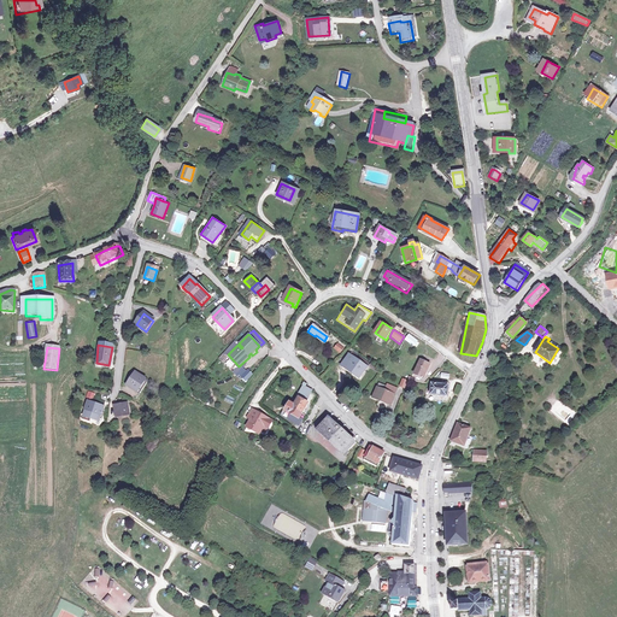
[(350,354),(365,365),(368,368),(369,364),(350,351),(348,353),(350,354)]
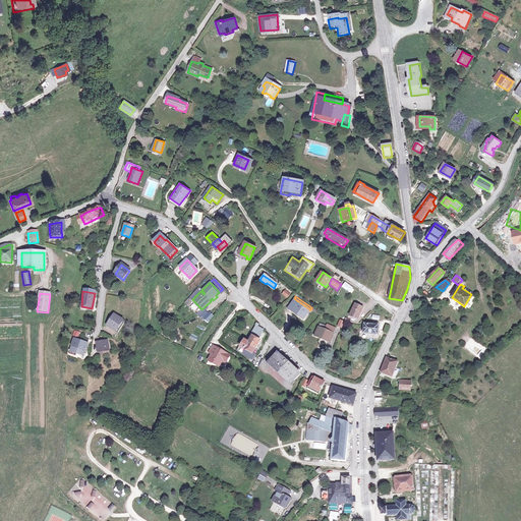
[(295,299),(288,309),(301,319),(308,308),(295,299)]
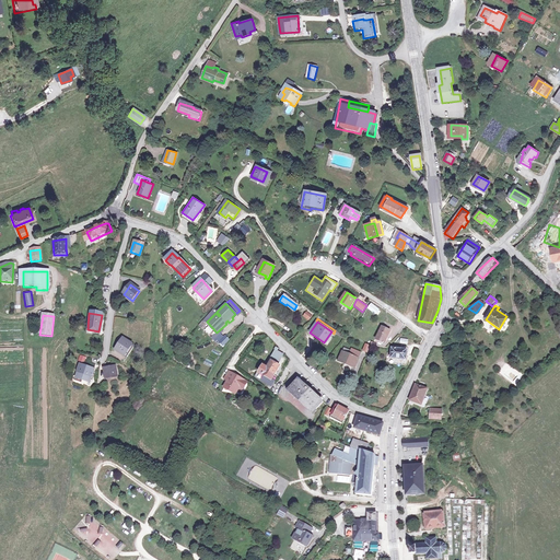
[(389,331),(382,328),(376,340),(384,343),(389,331)]
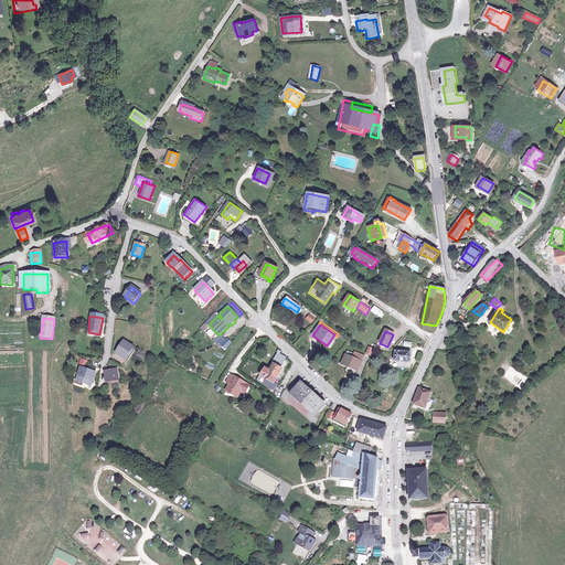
[(226,338),(221,344),(225,349),(231,342),(226,338)]
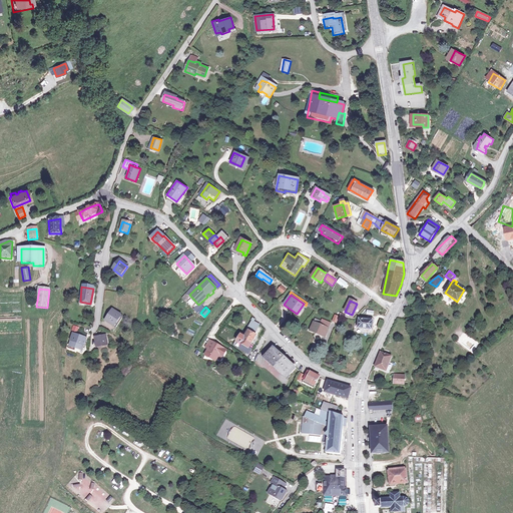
[(118,316),(112,311),(106,320),(112,324),(118,316)]
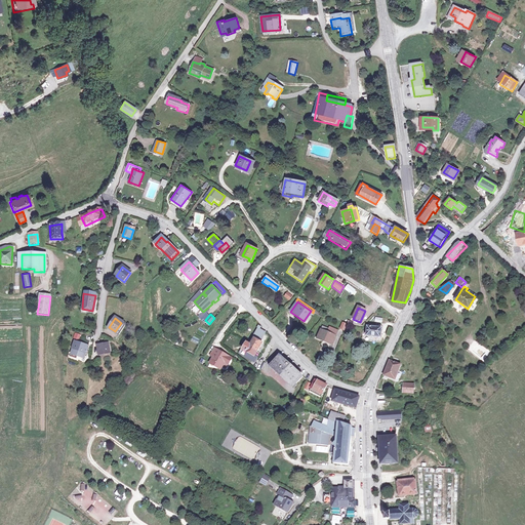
[(323,326),(318,338),(333,345),(337,335),(327,331),(328,329),(323,326)]
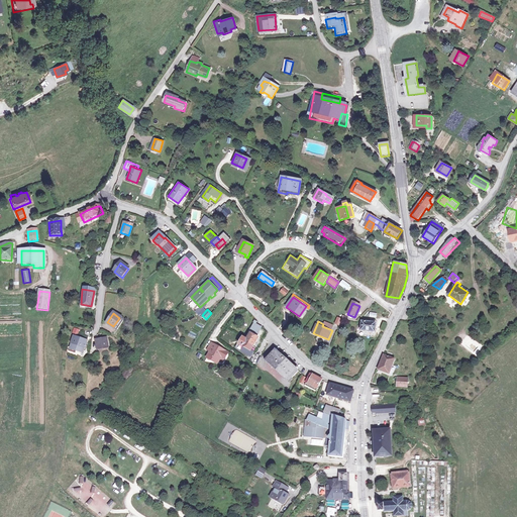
[(362,323),(360,331),(375,333),(375,324),(369,323),(369,322),(367,321),(367,323),(362,323)]
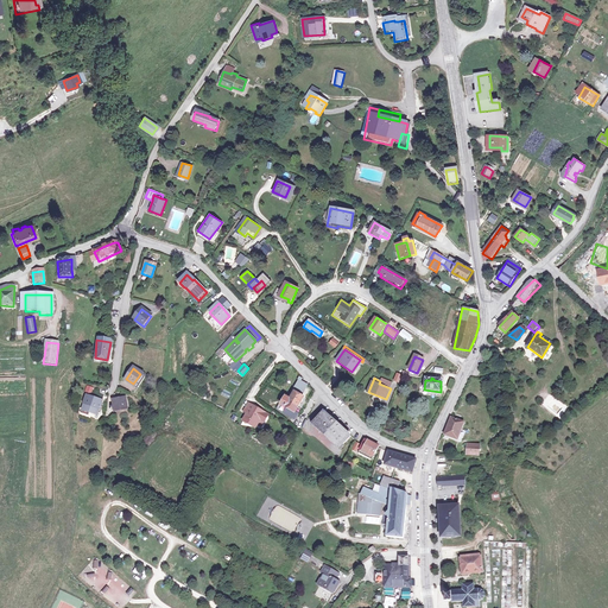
[(292,415),(303,397),(292,391),(287,399),(284,397),(279,404),(284,407),(283,409),(292,415)]
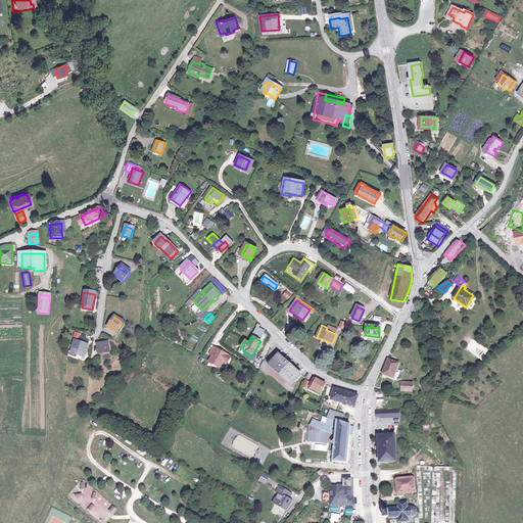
[(88,343),(75,339),(72,350),(78,352),(84,354),(88,343)]
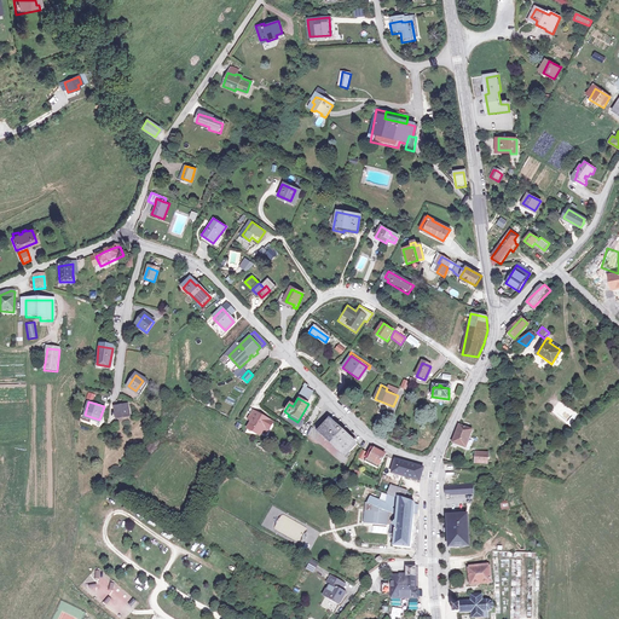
[(272,422),(253,411),(248,420),(250,422),(247,427),(253,432),(259,434),(261,428),(267,431),(272,422)]
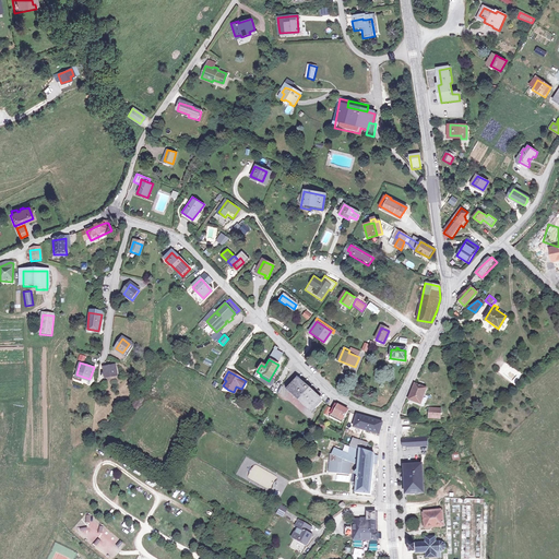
[(299,379),(289,389),(312,413),(323,403),(314,393),(316,392),(311,388),(309,390),(299,379)]
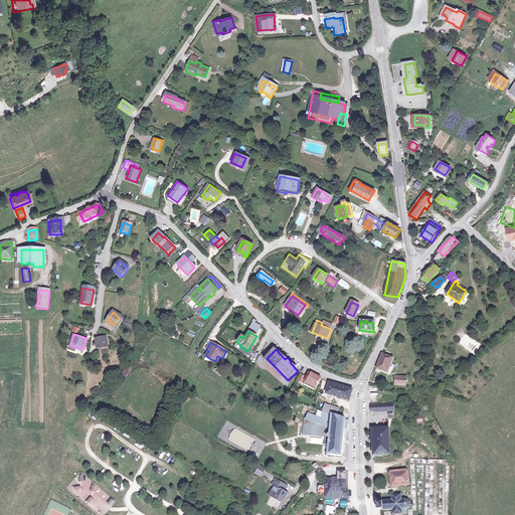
[(391,357),(381,353),(379,359),(376,367),(387,371),(388,366),(391,357)]
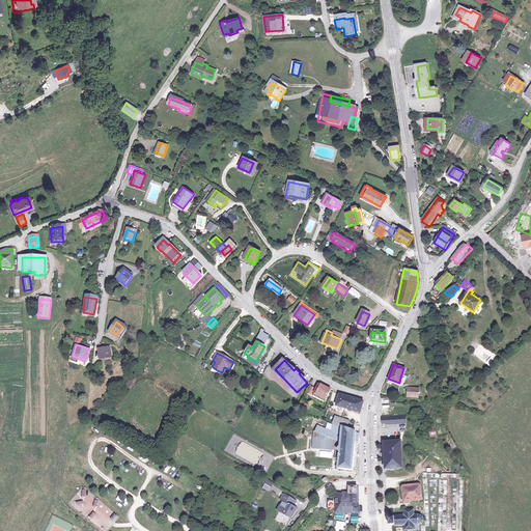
[(315,387),(311,385),(307,394),(311,396),(315,387)]
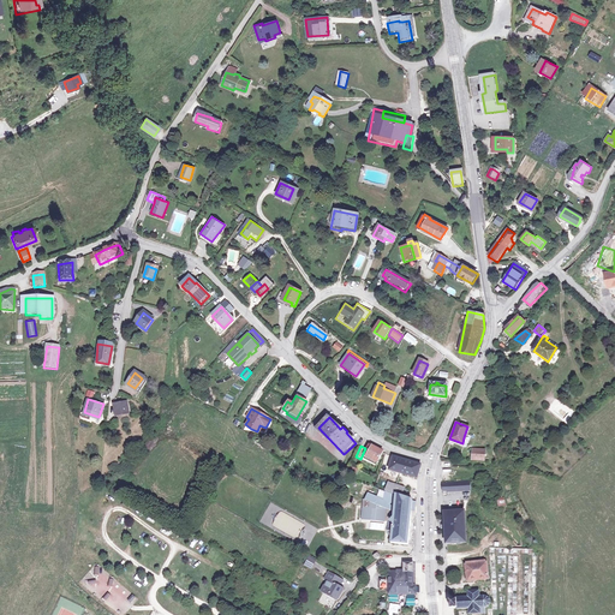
[(369,446),(364,457),(377,463),(382,452),(369,446)]
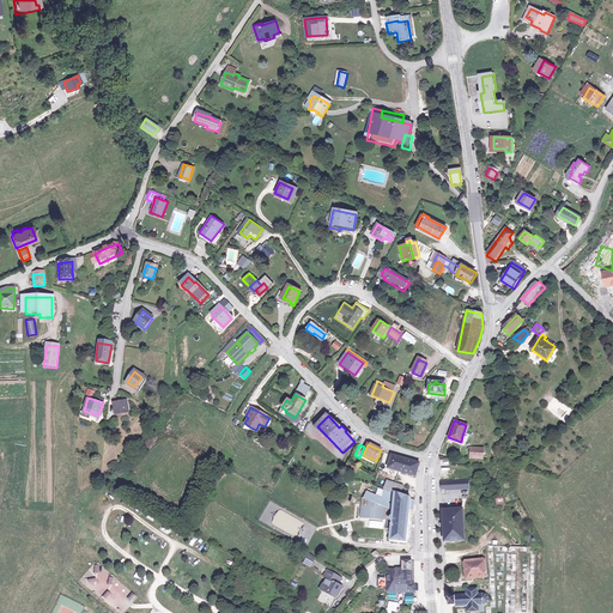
[(484,451),(472,450),(471,459),(484,460),(484,451)]
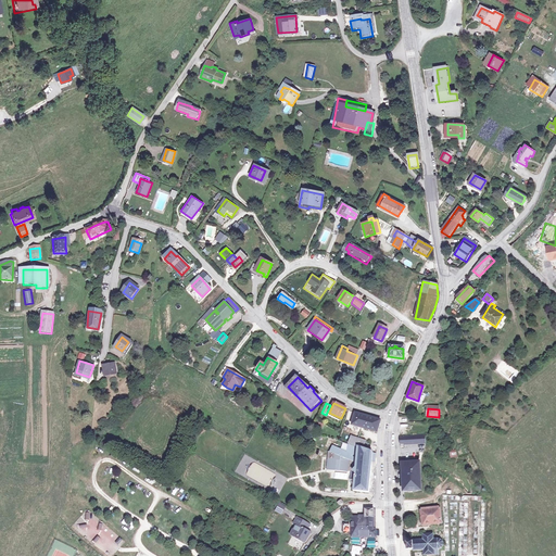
[(355,414),(353,425),(378,431),(380,420),(355,414)]
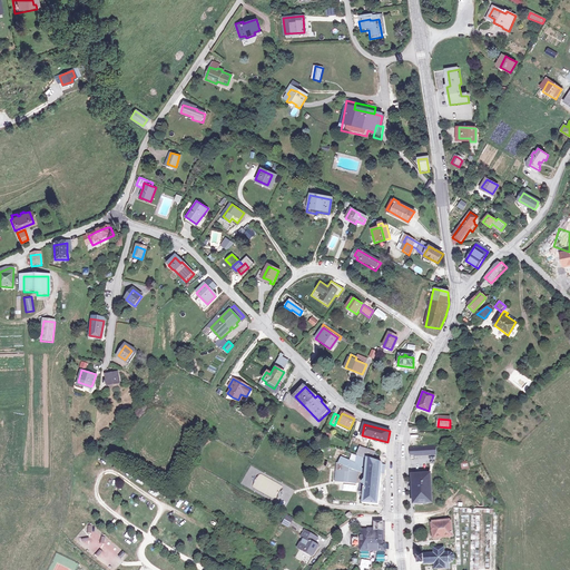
[(436,455),(435,446),(410,448),(411,457),(414,455),(436,455)]
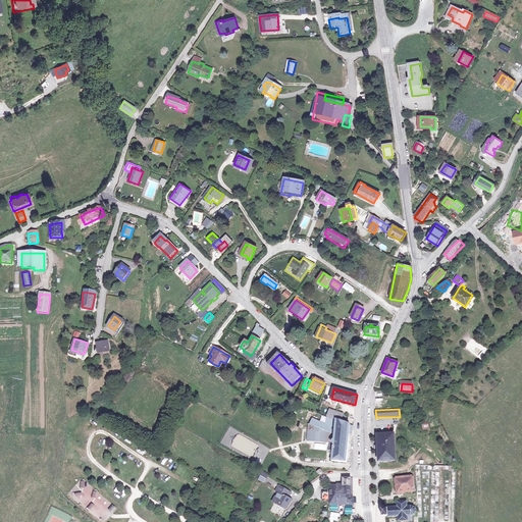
[(333,412),(332,419),(328,418),(326,425),(313,421),(309,425),(308,441),(329,445),(328,453),(332,453),(332,462),(347,463),(351,425),(345,423),(346,416),(343,415),(341,422),(335,420),(337,414),(333,412)]
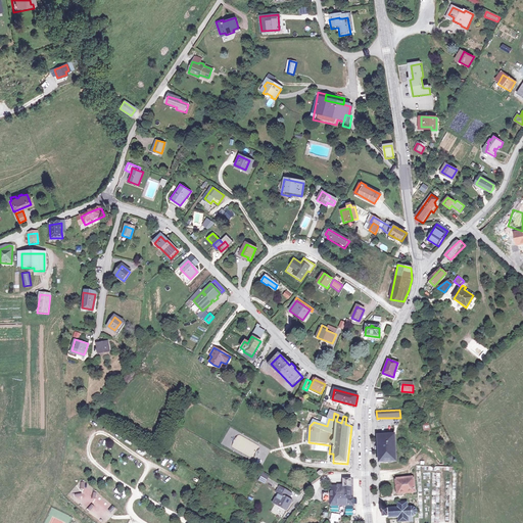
[(395,434),(378,435),(380,464),(396,463),(395,434)]
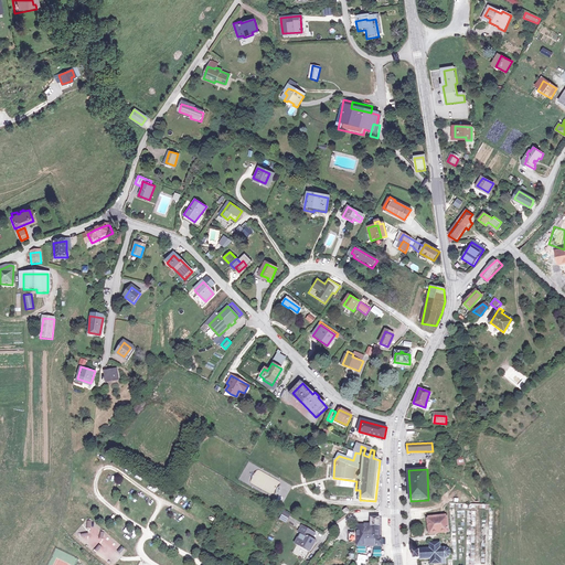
[(447,516),(428,519),(429,534),(449,532),(447,516)]
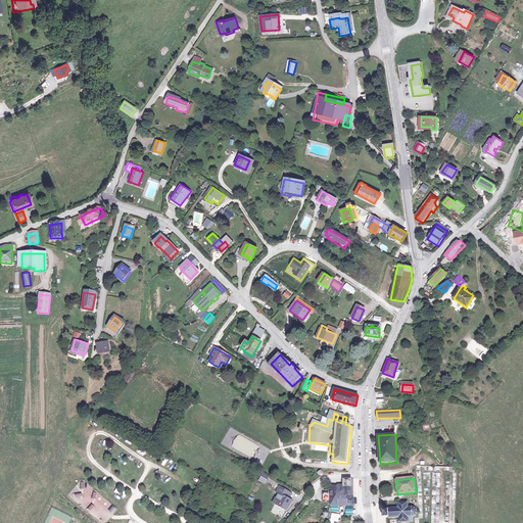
[(351,480),(343,480),(343,487),(332,487),(331,505),(328,505),(328,508),(353,508),(353,505),(353,501),(351,501),(351,480)]
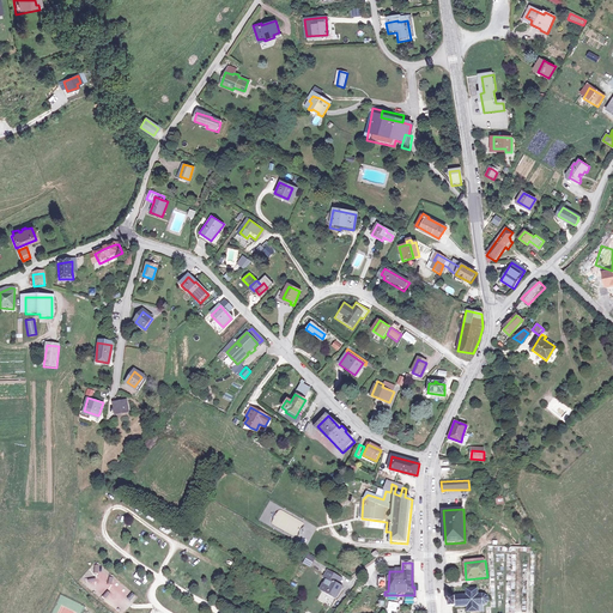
[(129,570),(126,574),(134,581),(138,578),(129,570)]
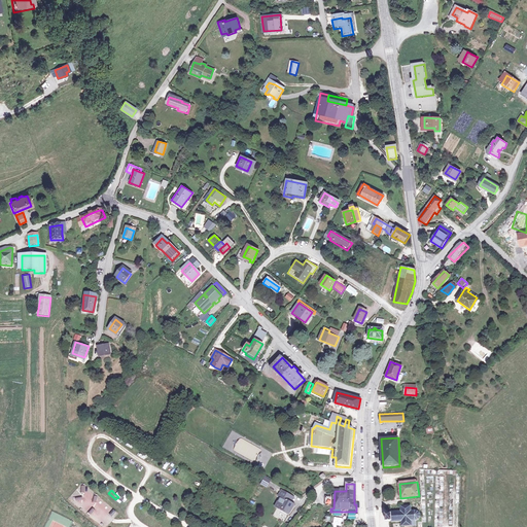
[(288,501),(291,496),(281,491),(278,496),(280,498),(277,503),(284,506),(283,510),(280,508),(279,510),(278,510),(277,508),(273,516),(285,523),(294,505),(291,503),(288,501)]
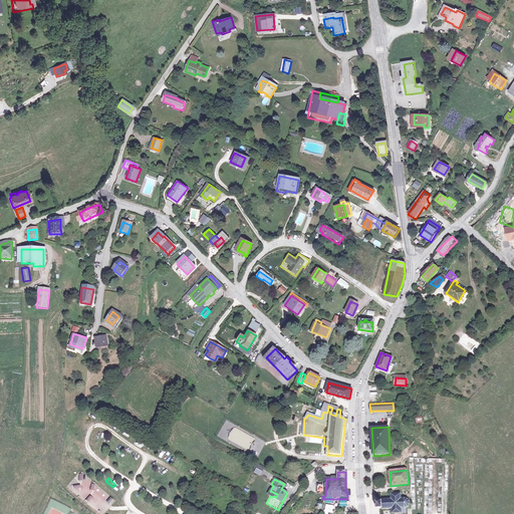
[(377,500),(375,501),(376,510),(380,509),(392,508),(393,513),(406,513),(406,509),(407,508),(408,508),(409,507),(410,505),(410,504),(410,503),(410,501),(409,500),(408,498),(405,497),(401,497),(401,494),(392,495),(393,500),(377,500)]
